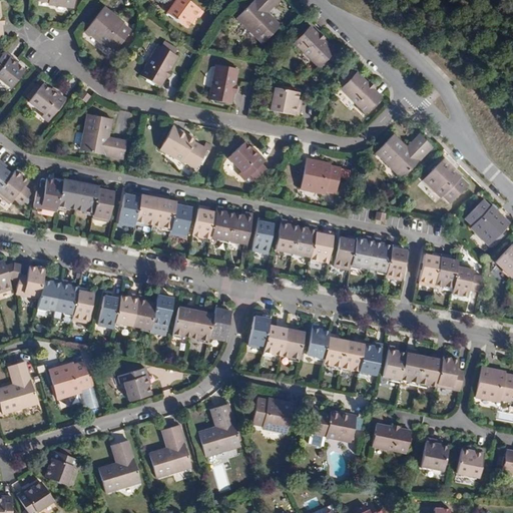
[(38,0),(38,2),(48,3),(50,6),(54,6),(57,4),(64,5),(68,8),(73,9),(74,0),(38,0)]
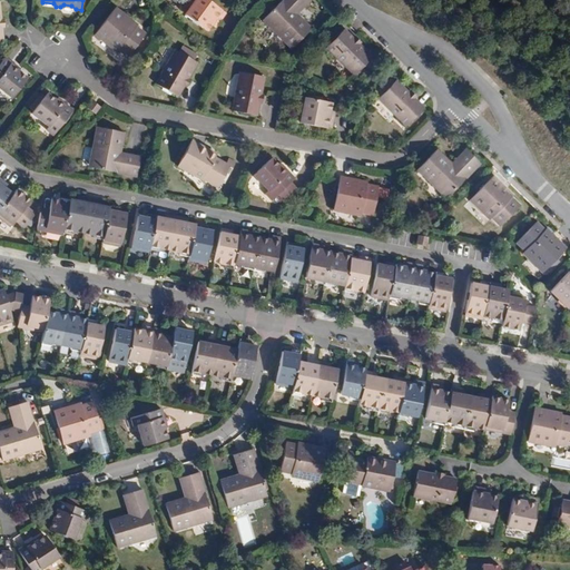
[(225,13),(206,0),(196,0),(185,16),(207,31),(212,26),(214,28),(225,13)]
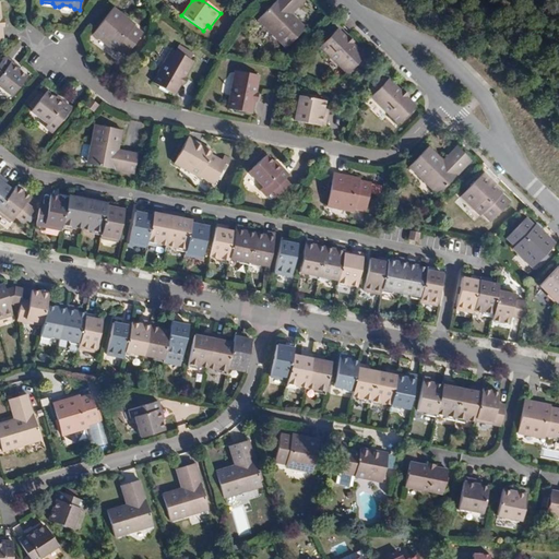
[(306,28),(290,13),(287,10),(296,0),(276,0),(260,18),(265,24),(263,26),(286,48),(306,28)]
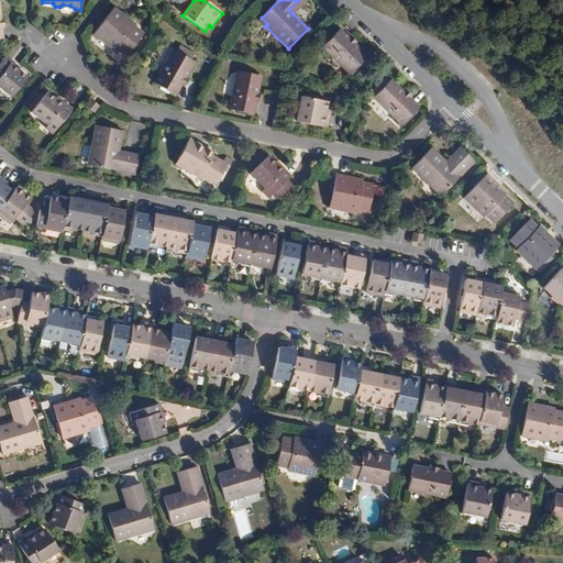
[(298,0),(289,10),(293,13),(305,0),(298,0)]
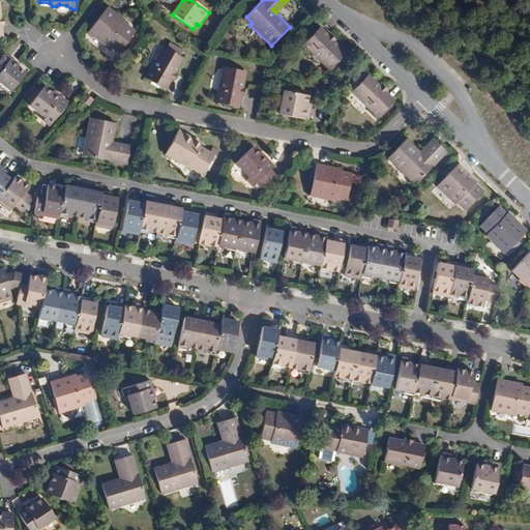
[(127,25),(107,9),(88,33),(93,37),(97,36),(102,40),(102,45),(107,48),(110,47),(119,54),(135,33),(126,26),(127,25)]
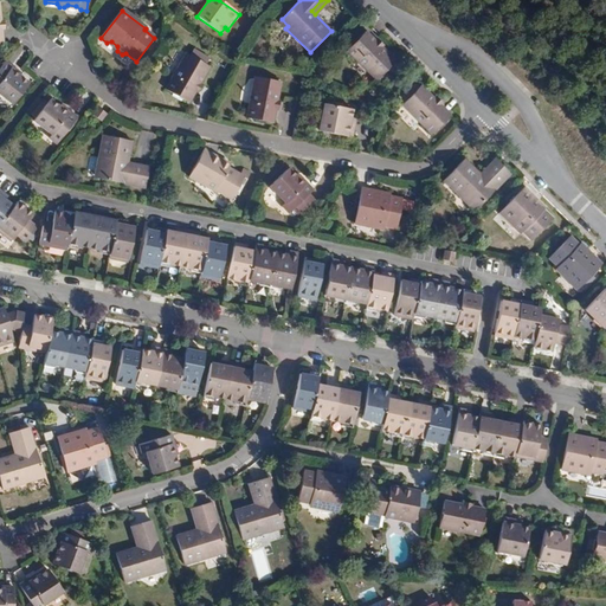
[(395,60),(386,52),(379,44),(367,32),(348,51),(376,79),(395,60)]
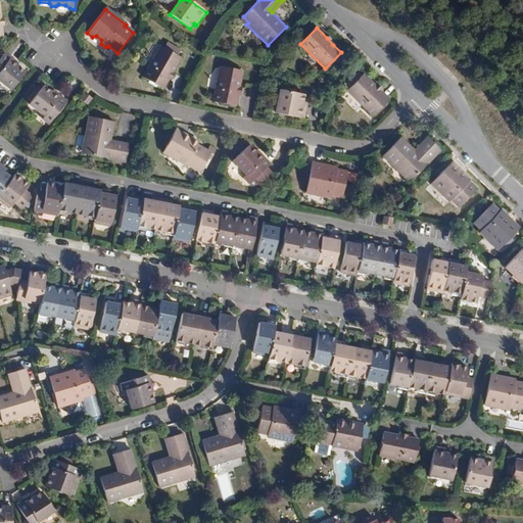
[(329,36),(327,38),(333,45),(336,42),(329,36)]
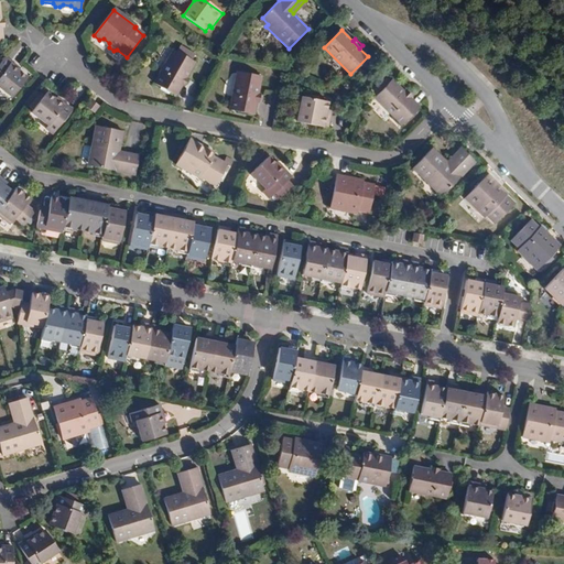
[(182,85),(187,76),(195,63),(192,61),(194,56),(181,49),(177,53),(174,51),(155,85),(176,96),(182,85)]
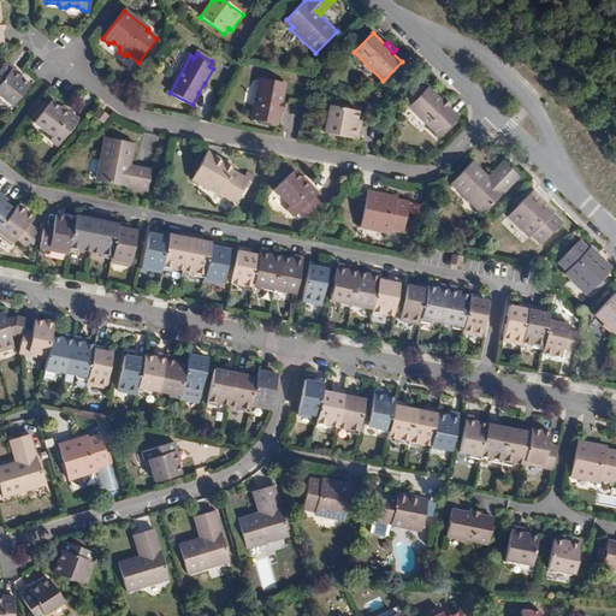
[(11,71),(12,70),(4,64),(0,69),(0,95),(13,106),(29,86),(18,77),(11,71)]
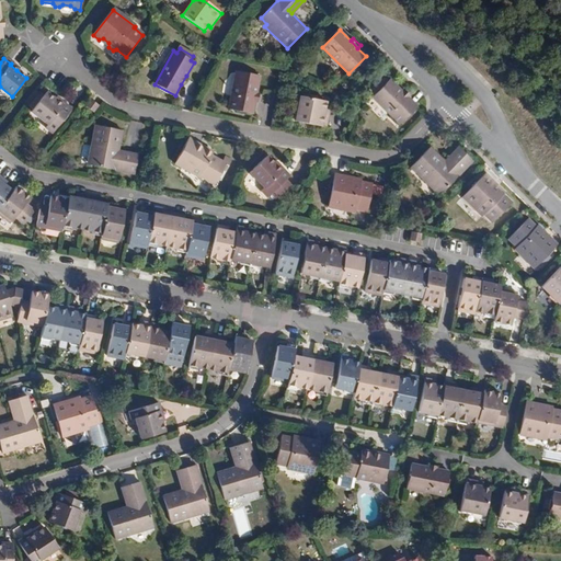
[(253,114),(255,101),(258,92),(261,76),(237,71),(229,109),(253,114)]
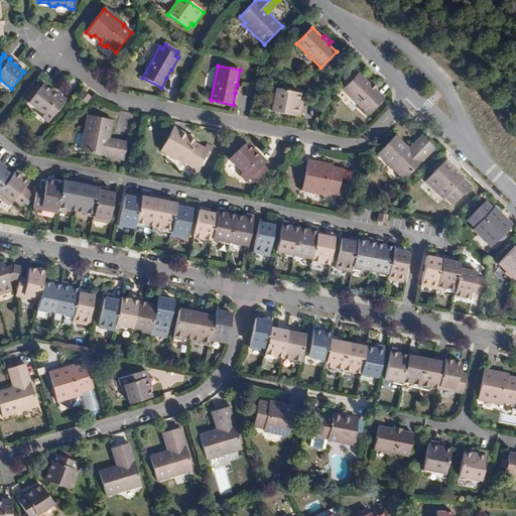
[(375,90),(369,84),(359,74),(343,90),(368,114),(384,98),(375,90)]
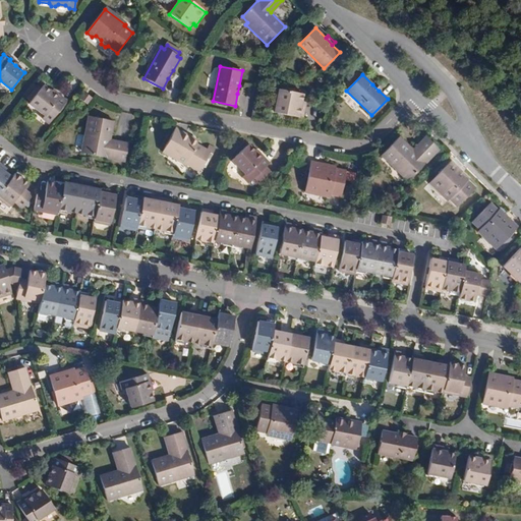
[(58,100),(51,94),(43,87),(30,104),(44,116),(42,119),(49,125),(66,103),(60,97),(58,100)]
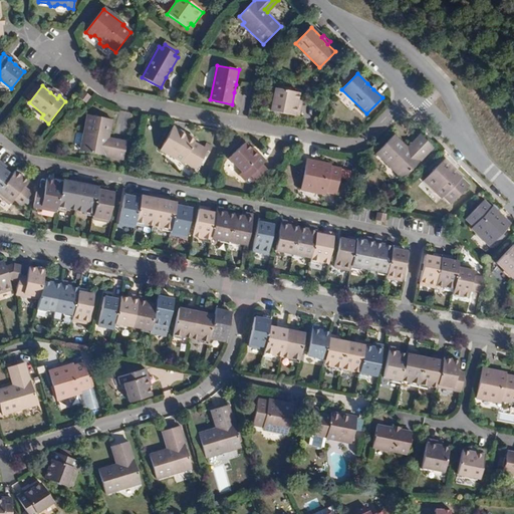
[(275,88),(271,111),(298,116),(302,101),(297,100),(299,93),(275,88)]
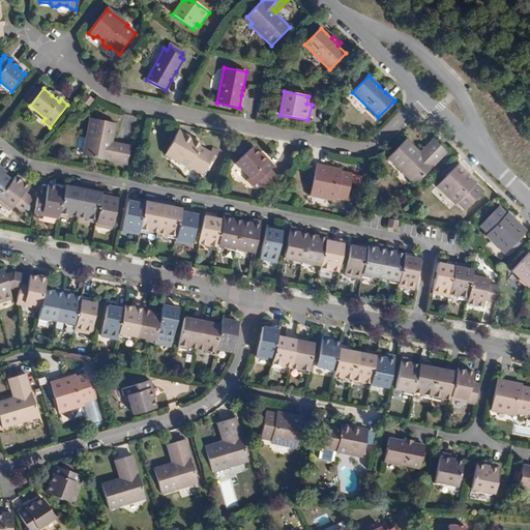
[(93,98),(87,93),(82,100),(88,106),(93,98)]
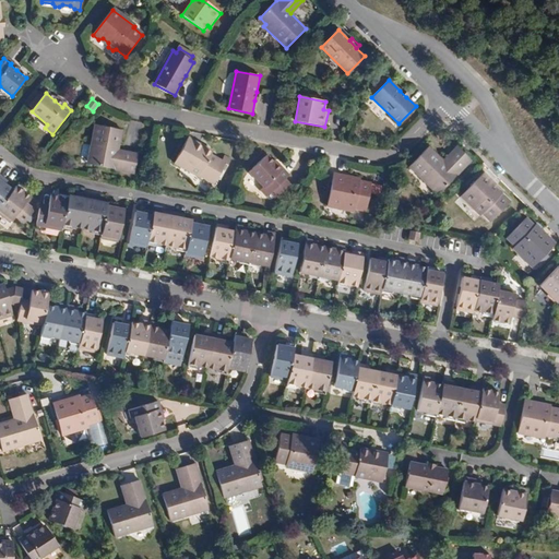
[(134,174),(138,159),(118,155),(119,151),(122,131),(95,126),(90,156),(93,157),(91,165),(134,174)]
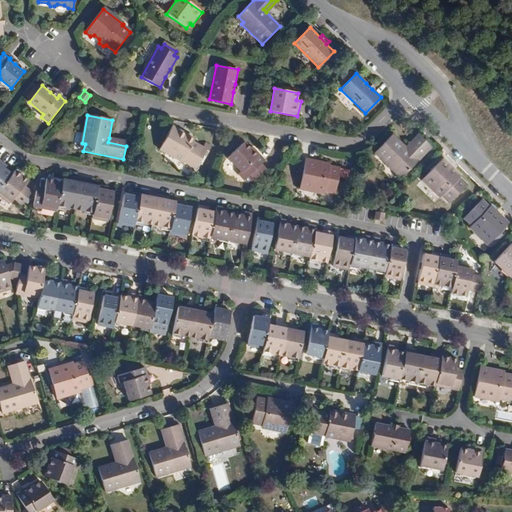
[(195,139),(172,127),(160,150),(182,162),(183,161),(196,168),(198,164),(201,165),(211,147),(205,143),(203,148),(193,142),(195,139)]
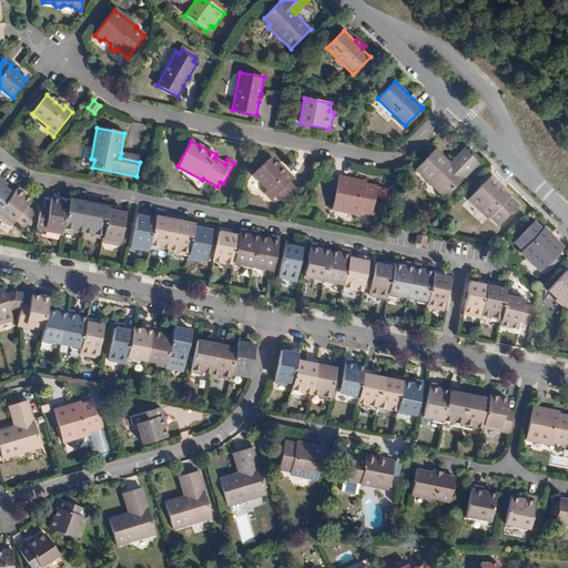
[(453,168),(467,152),(464,149),(449,164),(453,168)]
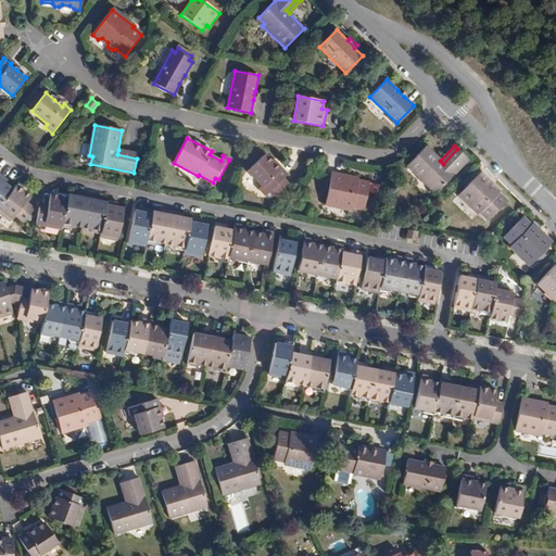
[(431,186),(437,191),(468,160),(457,149),(443,164),(440,161),(426,147),(407,166),(429,188),(431,186)]
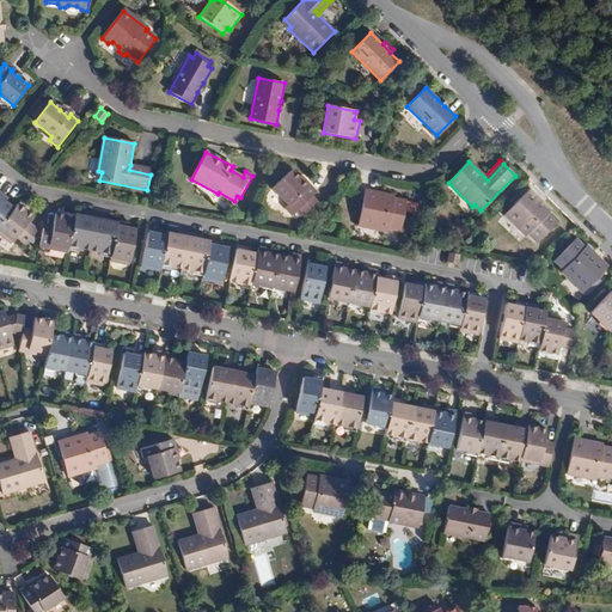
[(308,199),(311,196),(316,191),(303,176),(300,178),(292,170),(274,188),(288,204),(286,208),(292,214),(295,210),(297,209),(303,215),(314,203),(308,199)]
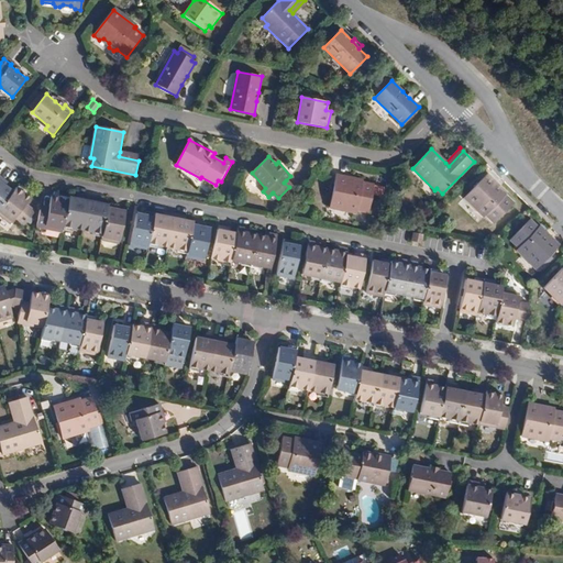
[(363,180),(337,175),(330,208),(335,209),(339,207),(346,209),(349,212),(353,212),(357,211),(367,212),(373,185),(362,183),(363,180)]
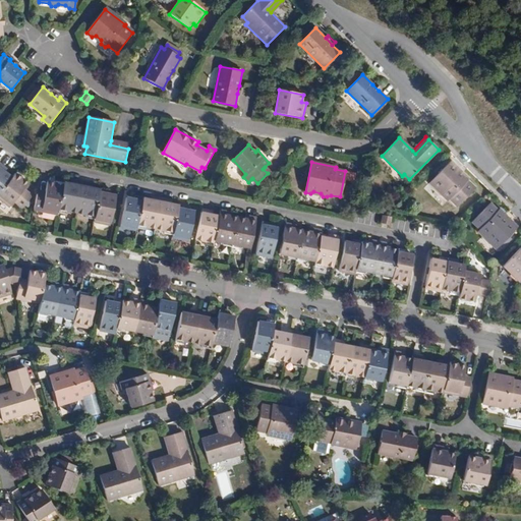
[(450,200),(456,208),(474,188),(467,182),(469,180),(451,162),(429,184),(433,188),(438,188),(442,192),(443,196),(446,199),(450,200)]
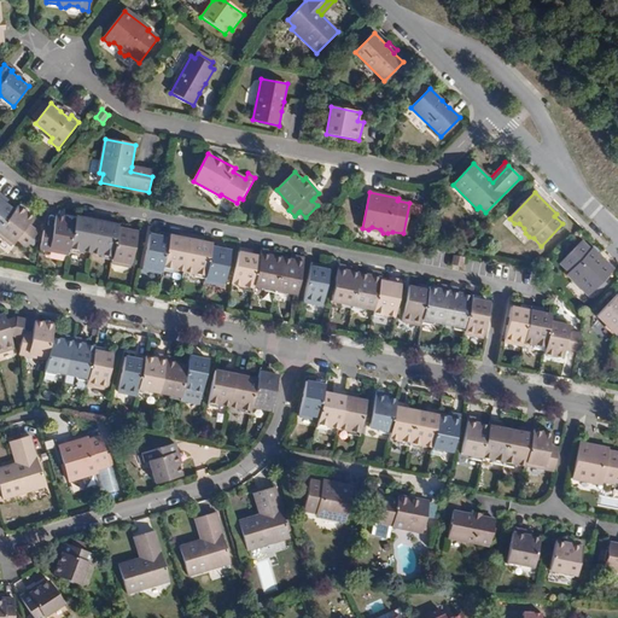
[(0,226),(13,209),(7,204),(5,202),(6,199),(0,193),(0,226)]
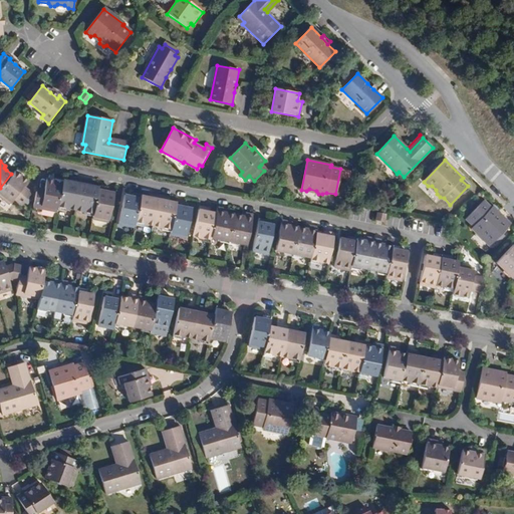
[(11,174),(0,188),(0,196),(9,204),(13,198),(22,186),(27,180),(14,170),(11,174)]
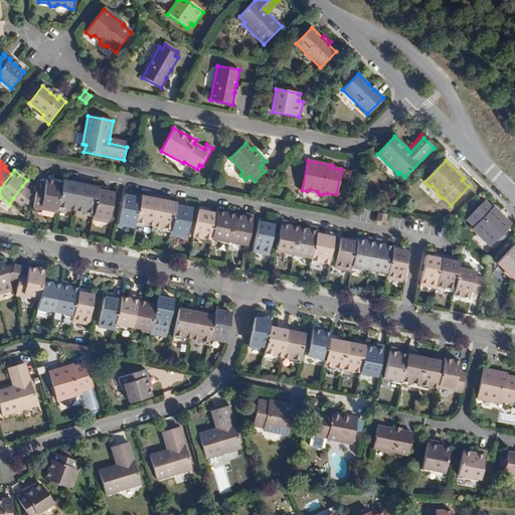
[(76,210),(82,181),(71,178),(70,182),(63,180),(62,183),(57,209),(66,211),(69,209),(76,210)]
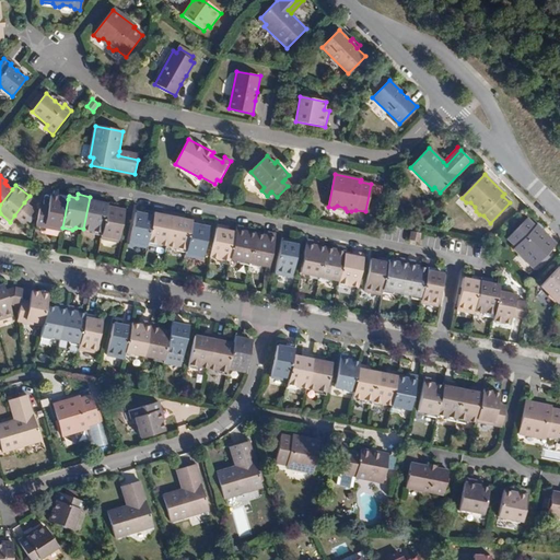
[(62,228),(68,199),(51,195),(49,205),(42,203),(37,225),(62,231),(62,228)]
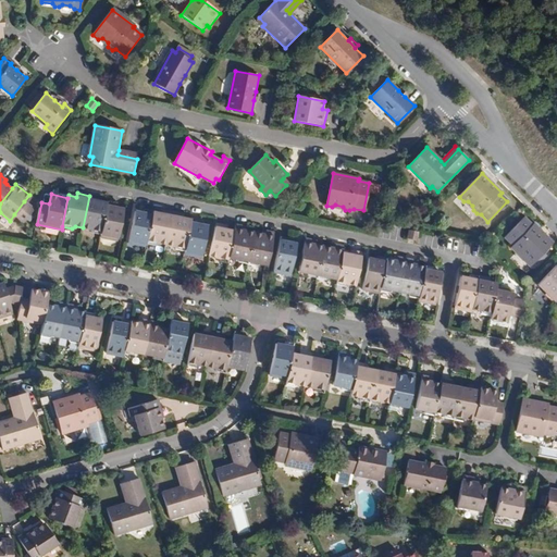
[(100,198),(89,196),(83,227),(90,230),(93,233),(101,234),(108,202),(100,201),(100,198)]
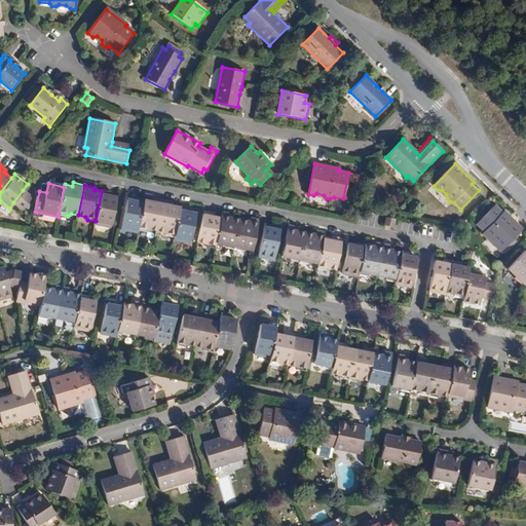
[(15,204),(26,191),(23,190),(13,202),(15,204)]
